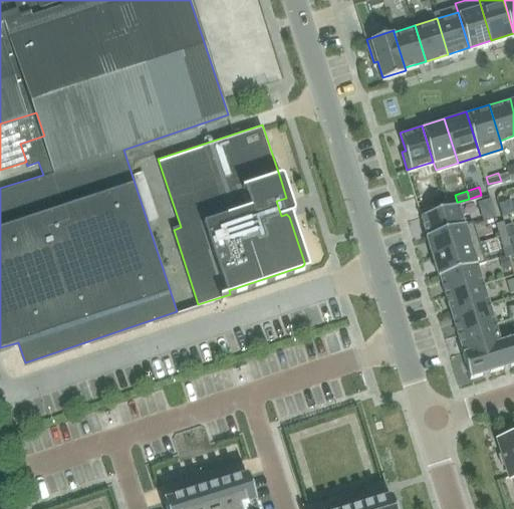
[(431,196),(434,204),(446,200),(443,192),(431,196)]
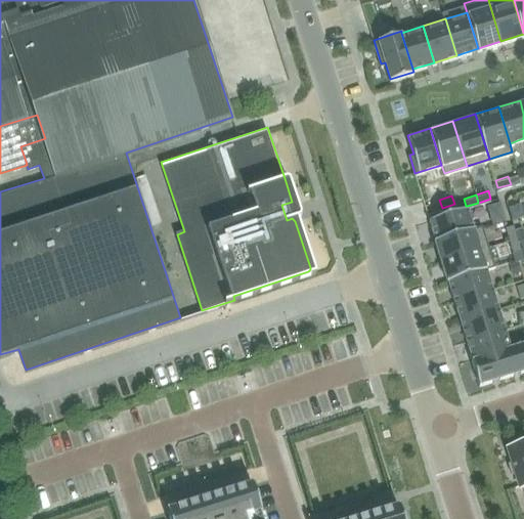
[(516,203),(508,205),(512,217),(519,215),(516,203)]
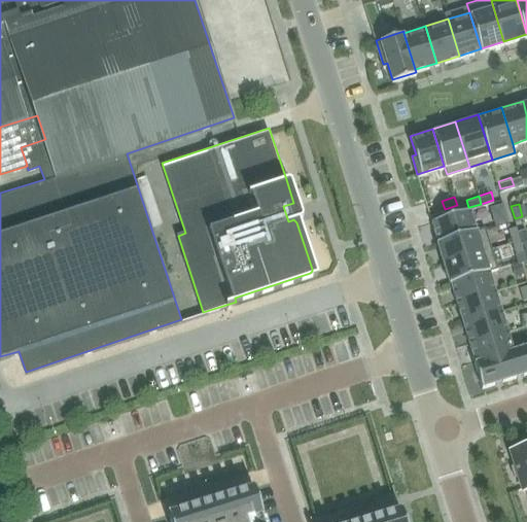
[(469,207),(468,207),(431,219),(437,239),(476,228),(469,207)]
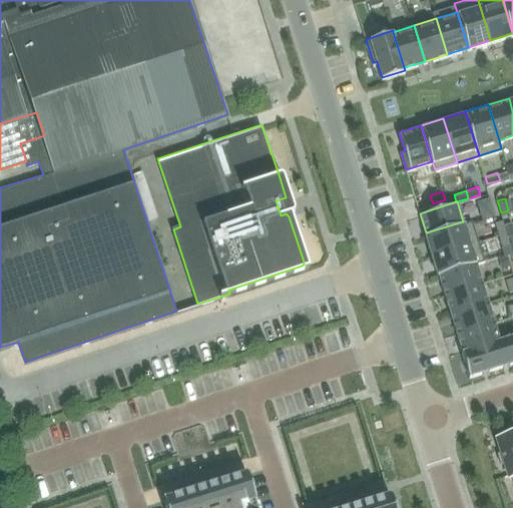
[(426,232),(425,233),(431,254),(478,238),(472,218),(463,221),(426,232)]
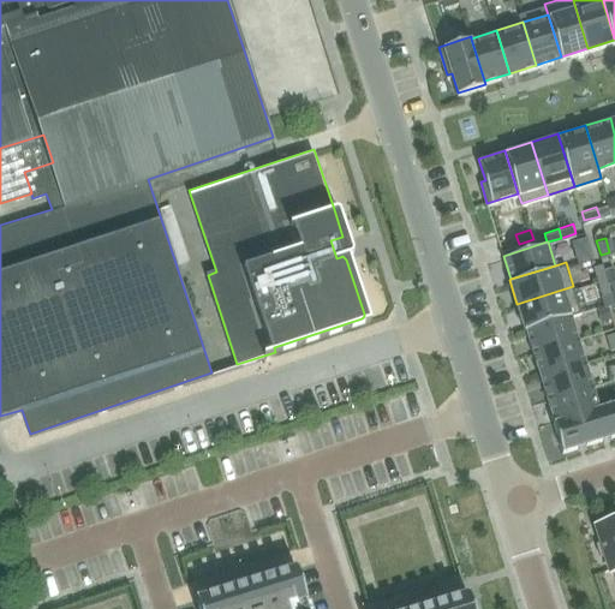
[(607,276),(604,267),(602,262),(593,264),(597,279),(607,276)]
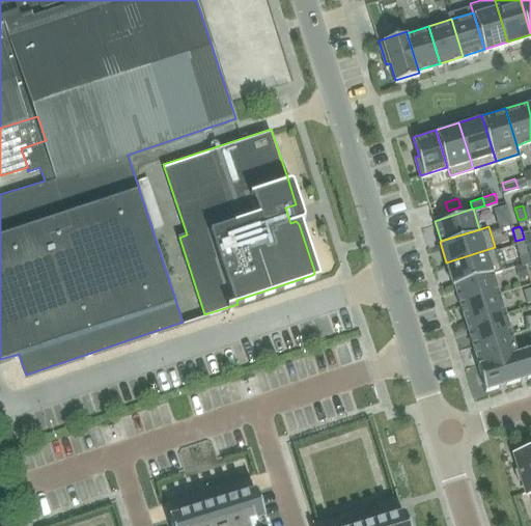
[(522,230),(524,239),(526,243),(530,241),(530,232),(529,228),(522,230)]
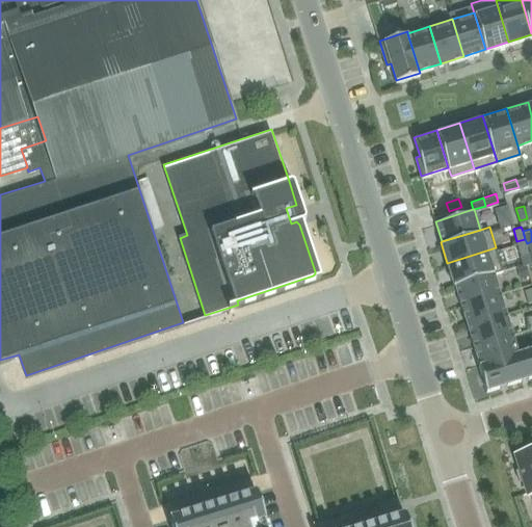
[(529,252),(527,243),(525,239),(516,241),(521,254),(529,252)]
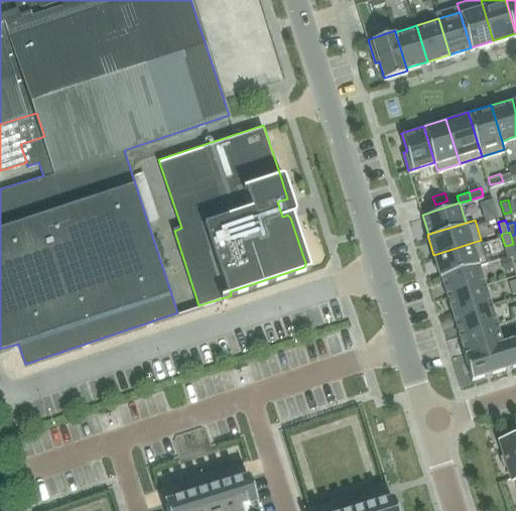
[(481,240),(433,255),(439,275),(441,274),(479,263),(488,261),(481,240)]
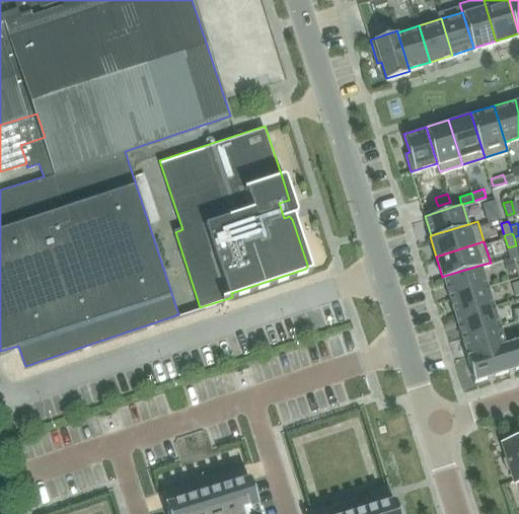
[(482,265),(444,276),(450,296),(488,284),(482,265)]
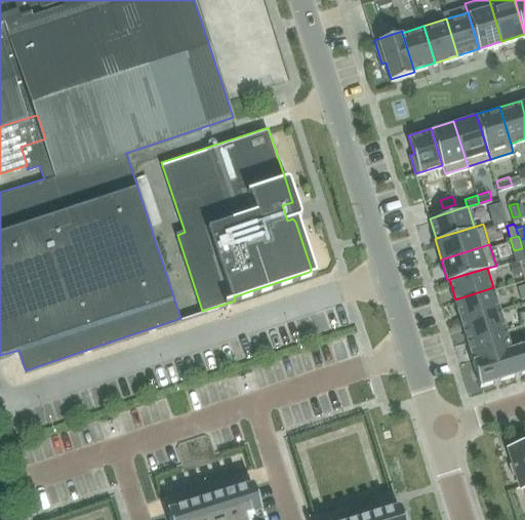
[(455,300),(461,319),(499,307),(493,287),(455,300)]
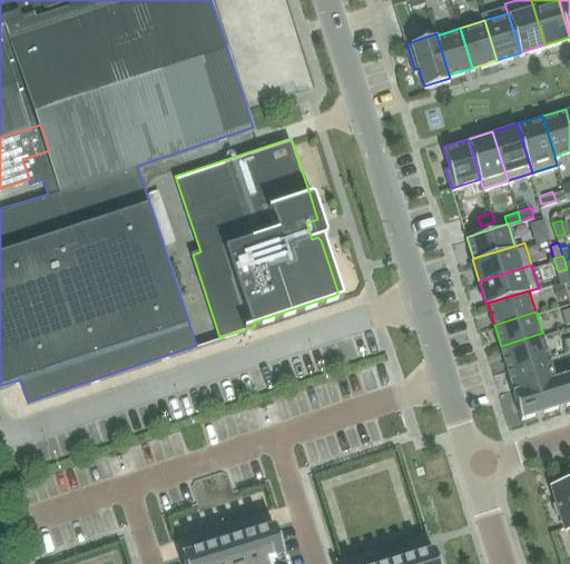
[(542,333),(501,346),(508,367),(549,355),(542,333)]
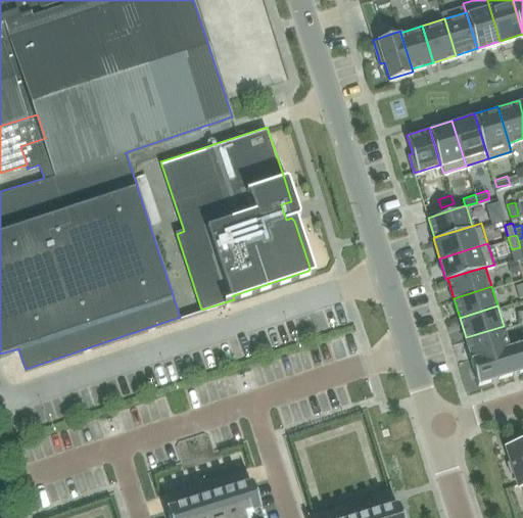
[(504,326),(466,337),(472,357),(492,350),(510,344),(504,326)]
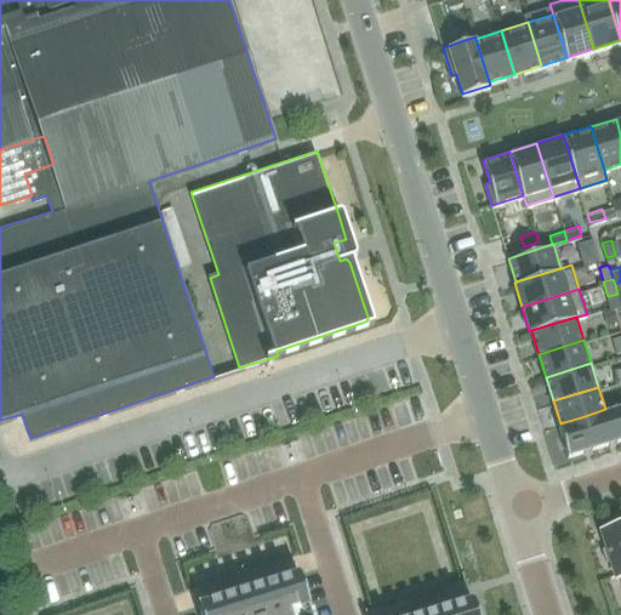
[(620,404),(609,408),(619,438),(620,437),(620,404)]
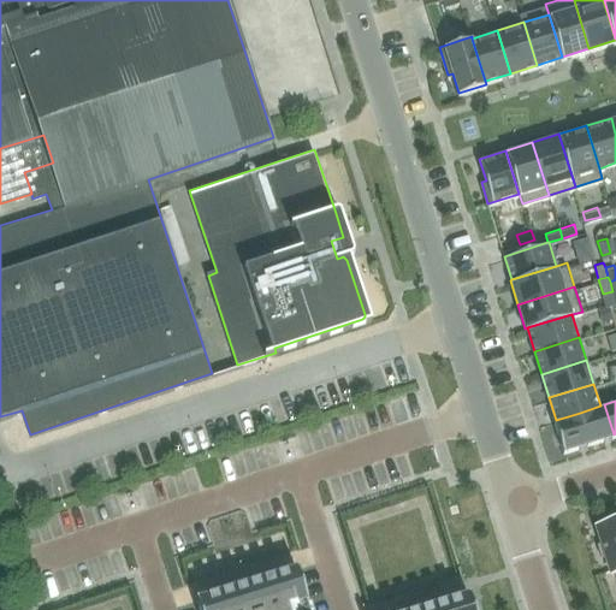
[(604,404),(600,406),(580,413),(588,442),(614,434),(604,404)]
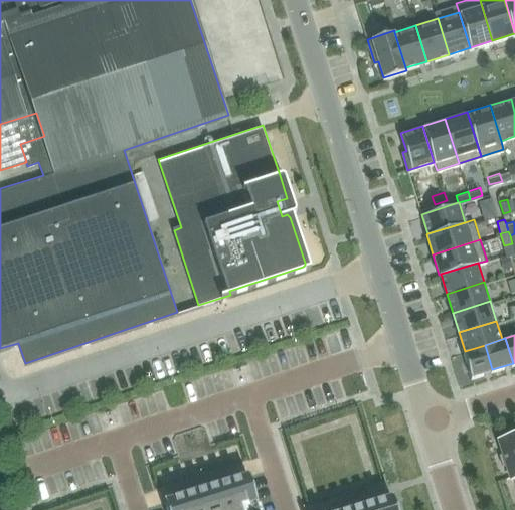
[(485,345),(465,351),(463,351),(471,376),(492,369),(485,345)]
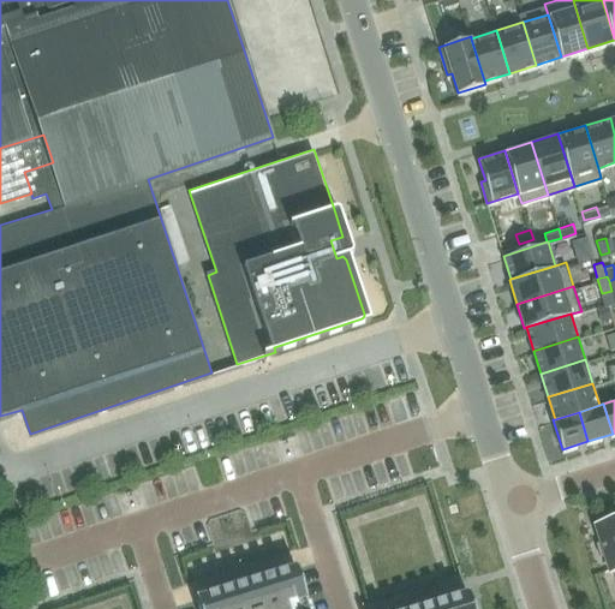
[(601,537),(597,542),(599,553),(605,554),(610,568),(614,567),(614,511),(604,514),(603,519),(596,523),(601,537)]
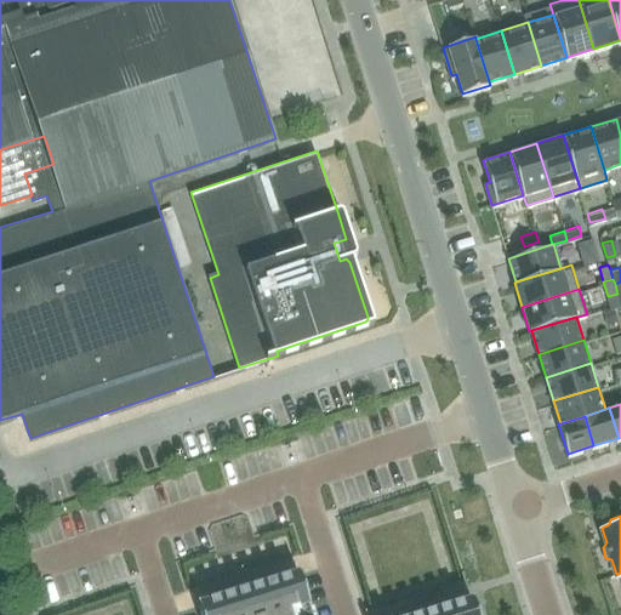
[(199,602),(197,602),(200,614),(301,614),(300,608),(309,605),(298,570),(297,570),(298,571),(262,584),(263,590),(238,598),(235,591),(199,603),(199,602)]
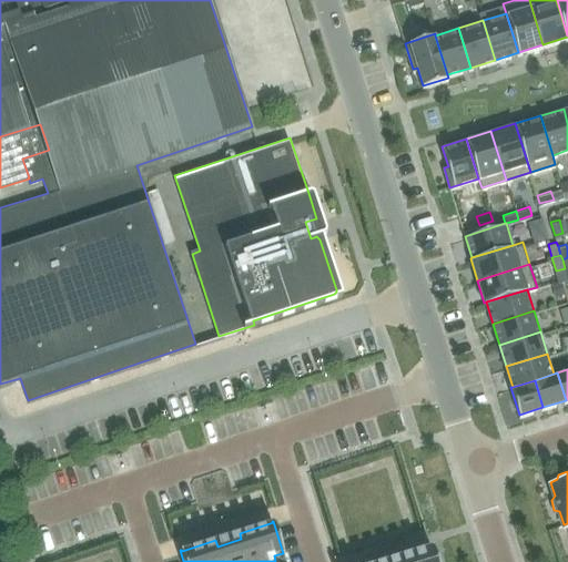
[(430,545),(432,547),(381,561),(437,561),(432,544),(430,545)]
